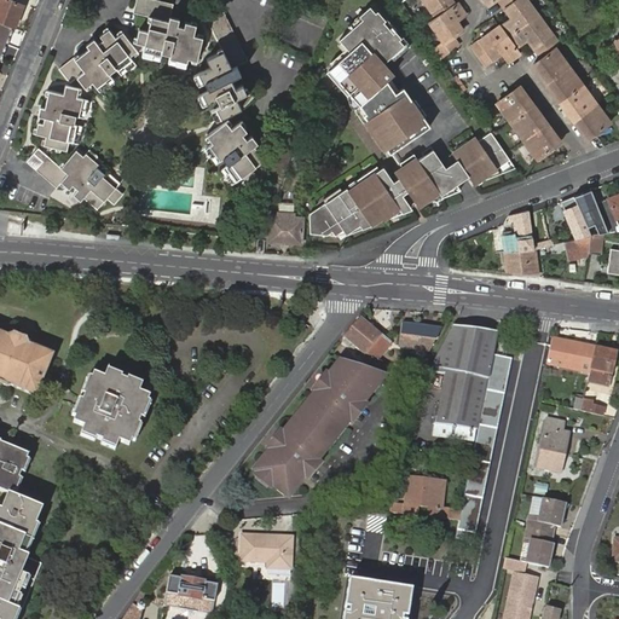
[(0,0),(0,22),(13,28),(15,28),(23,6),(9,0),(0,0)]
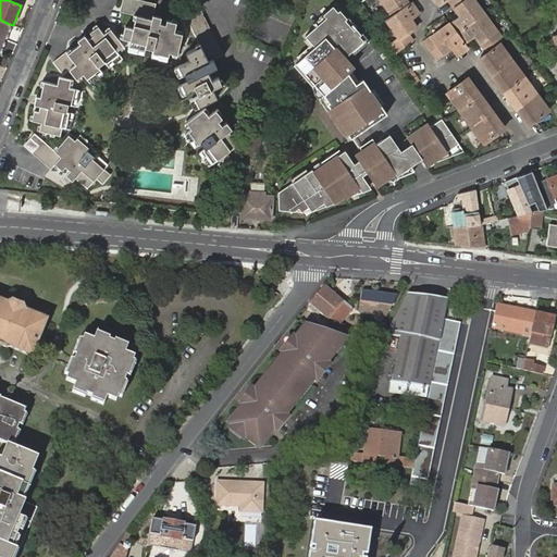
[(130,40),(128,46),(138,48),(145,50),(145,47),(153,49),(152,51),(159,53),(169,56),(170,52),(173,53),(177,54),(183,34),(174,32),(176,22),(172,21),(166,20),(165,24),(160,23),(161,16),(153,15),(156,3),(141,0),(122,0),(121,11),(126,12),(134,14),(136,15),(135,20),(134,24),(133,28),(125,26),(123,34),(122,38),(130,40)]
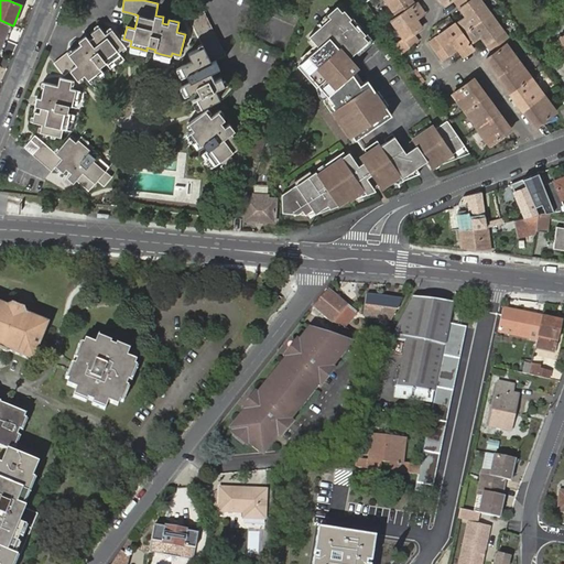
[(387,0),(398,15),(414,4),(410,0),(387,0)]
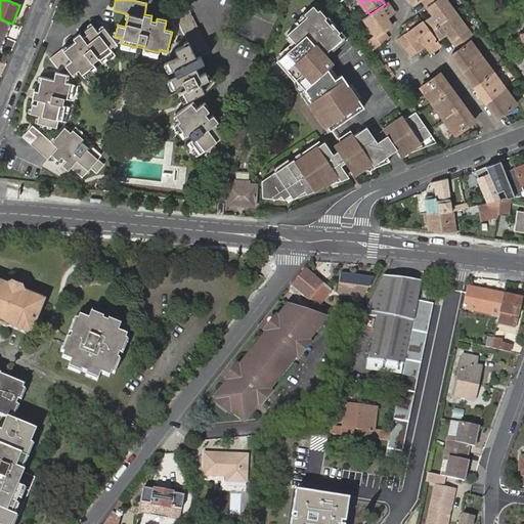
[(426,20),(433,31),(454,13),(444,0),(424,0),(423,1),(428,7),(433,14),(426,20)]
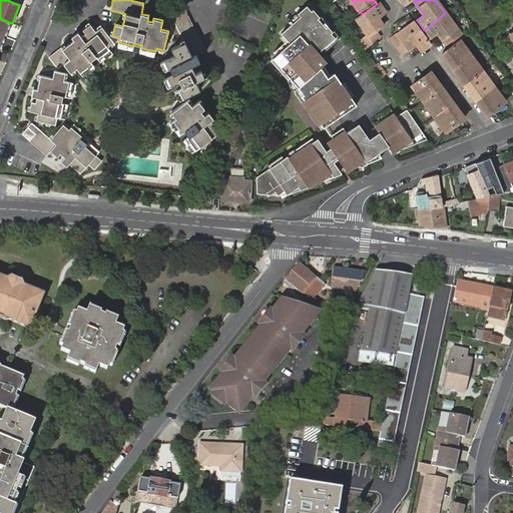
[(368,34),(360,40),(364,46),(378,36),(374,30),(382,24),(377,17),(385,12),(379,3),(377,4),(362,14),(357,18),(368,34)]
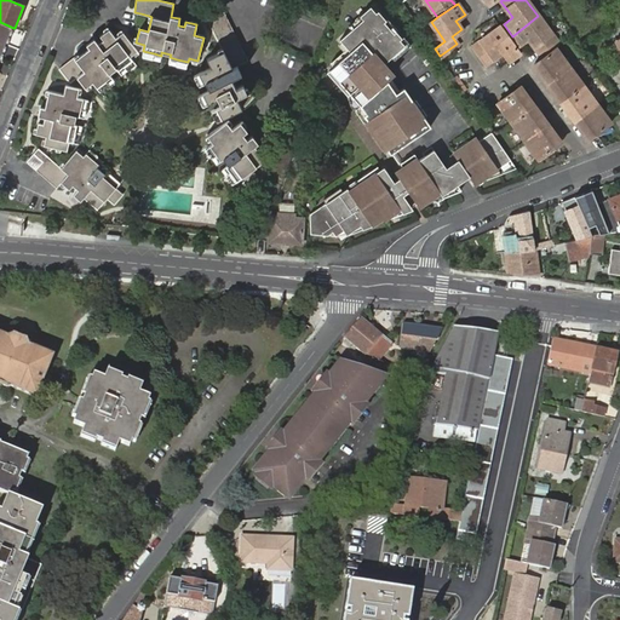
[(365,12),(360,16),(349,26),(352,29),(363,19),(375,9),(373,5),(365,12)]
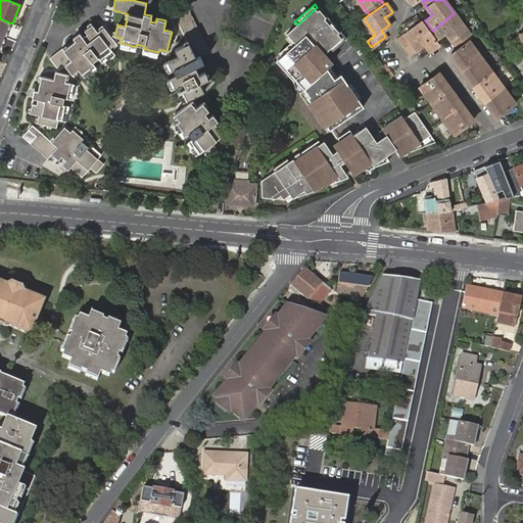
[(306,16),(297,25),(287,34),(288,35),(295,43),(277,60),(276,60),(294,81),(295,79),(300,84),(311,74),(316,79),(304,89),(310,95),(307,97),(311,101),(307,103),(313,110),(315,108),(322,119),(320,121),(325,128),(327,126),(330,130),(364,106),(358,98),(348,84),(341,74),(337,77),(334,79),(332,75),(323,82),(319,77),(330,66),(332,64),(324,54),(330,48),(333,46),(343,37),(317,7),(306,16)]
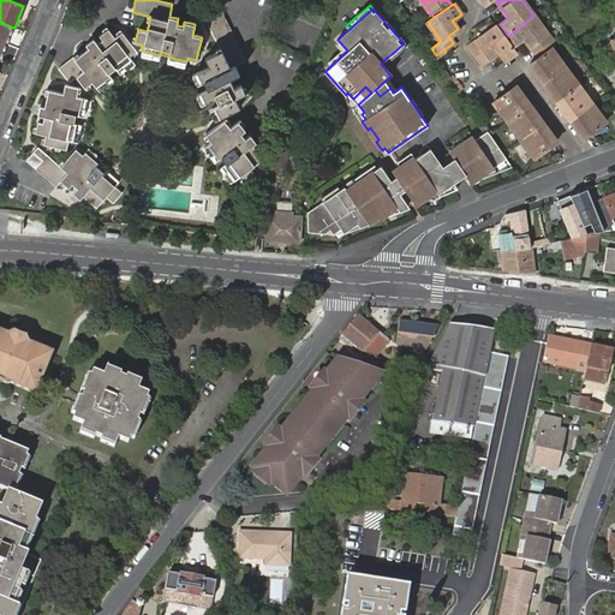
[(220,117),(220,118),(240,108),(236,99),(245,93),(242,84),(234,88),(230,78),(239,73),(236,66),(246,60),(222,11),(206,19),(221,49),(206,58),(209,66),(197,72),(202,82),(204,82),(208,89),(201,93),(206,102),(215,97),(220,105),(215,107),(220,117)]
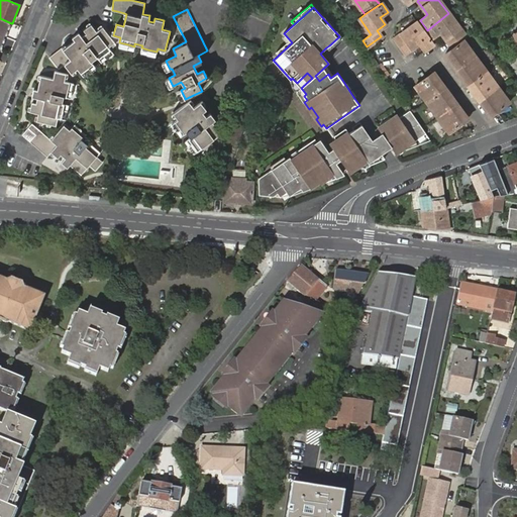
[(448,13),(427,30),(433,38),(440,32),(446,40),(450,46),(466,35),(460,29),(448,13)]
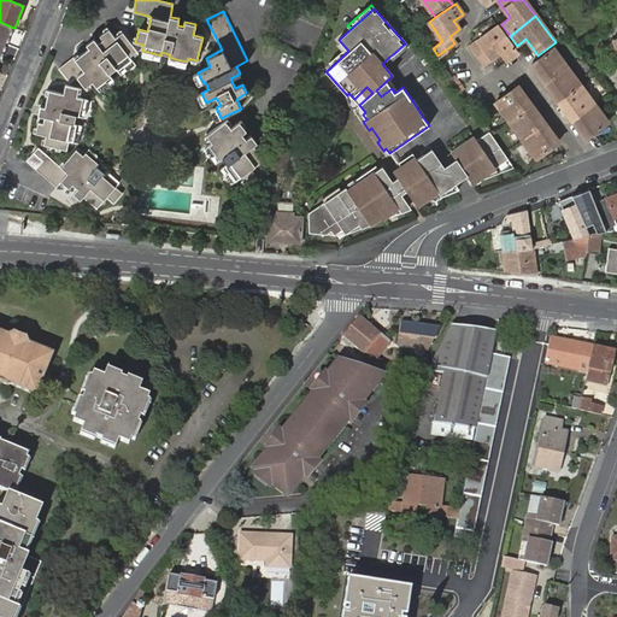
[(0,60),(1,60),(13,28),(0,22),(0,60)]
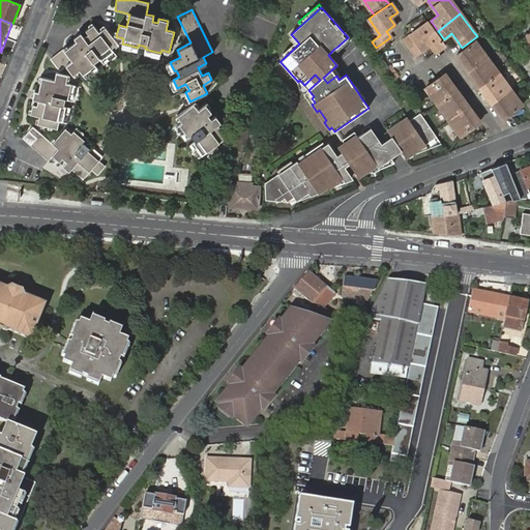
[(403,38),(413,53),(419,48),(427,42),(433,51),(442,43),(425,21),(403,38)]
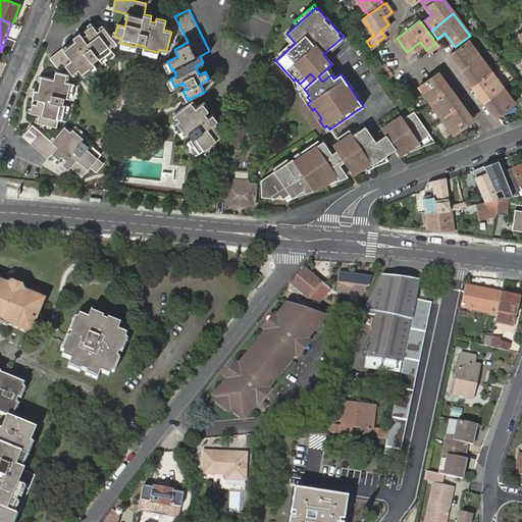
[(50,58),(59,69),(65,65),(72,74),(75,71),(79,69),(82,73),(89,68),(94,64),(92,62),(98,57),(100,59),(104,56),(111,50),(110,48),(112,46),(116,43),(103,27),(100,30),(97,32),(92,24),(88,28),(85,31),(87,34),(83,38),(80,33),(72,38),(75,41),(66,48),(63,50),(62,49),(50,58)]
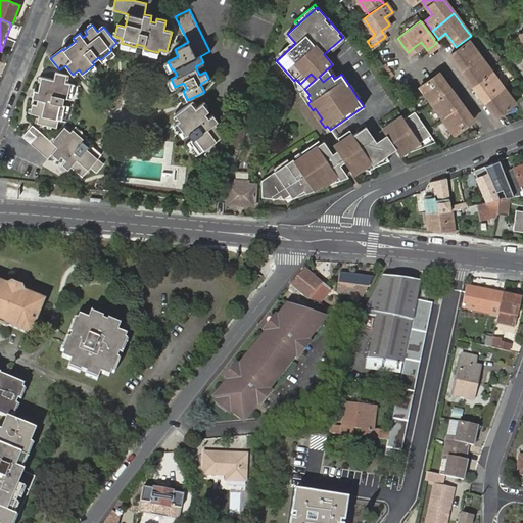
[(295,43),(288,35),(286,38),(290,43),(279,53),(277,60),(295,43)]
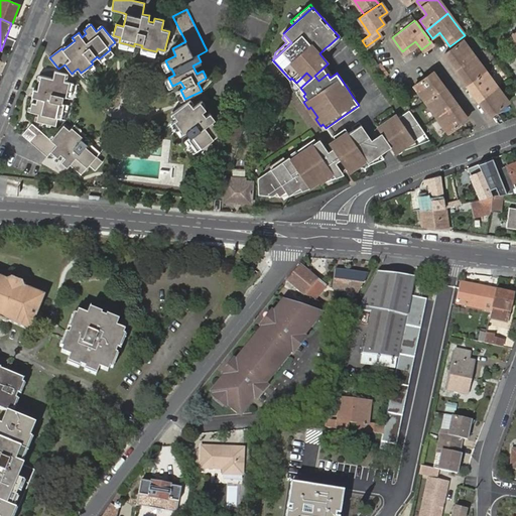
[(341,39),(339,36),(329,45),(326,47),(329,50),(341,39)]
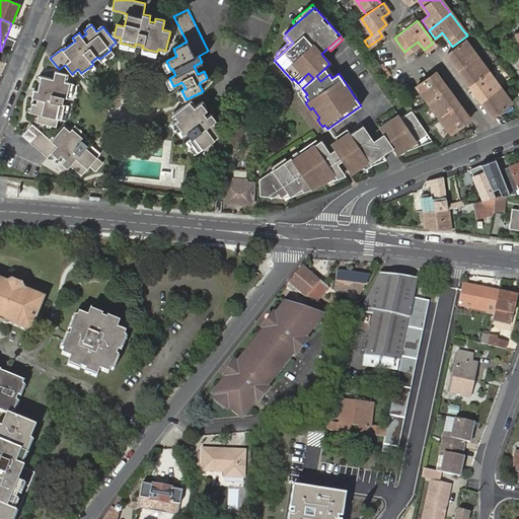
[(447,54),(458,70),(476,57),(464,41),(454,49),(447,54)]
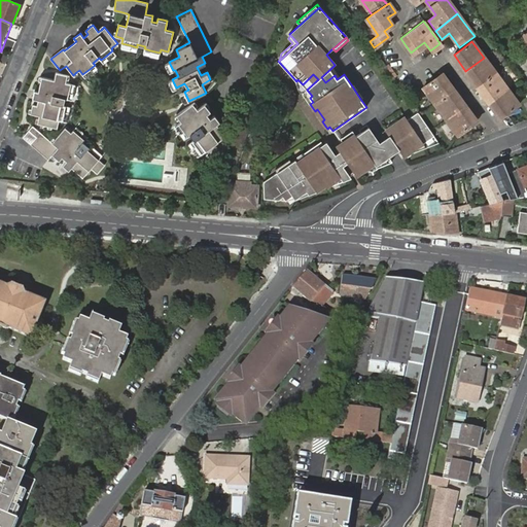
[(465,71),(477,86),(495,73),(484,58),(465,71)]
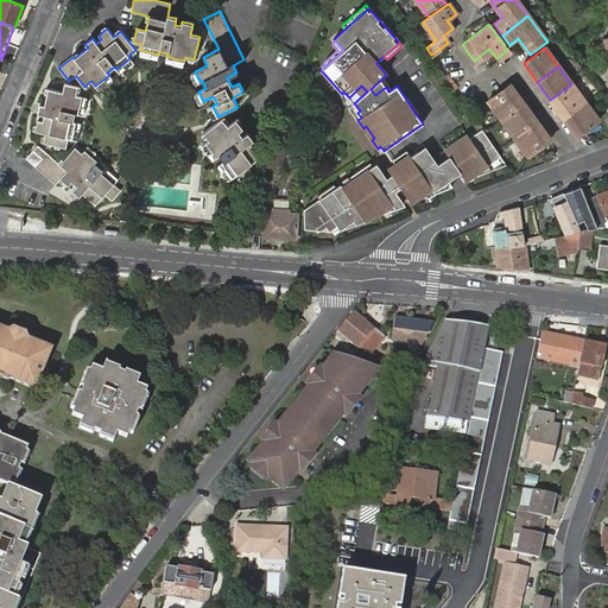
[(392,89),(384,77),(371,89),(375,95),(386,87),(388,92),(392,89)]
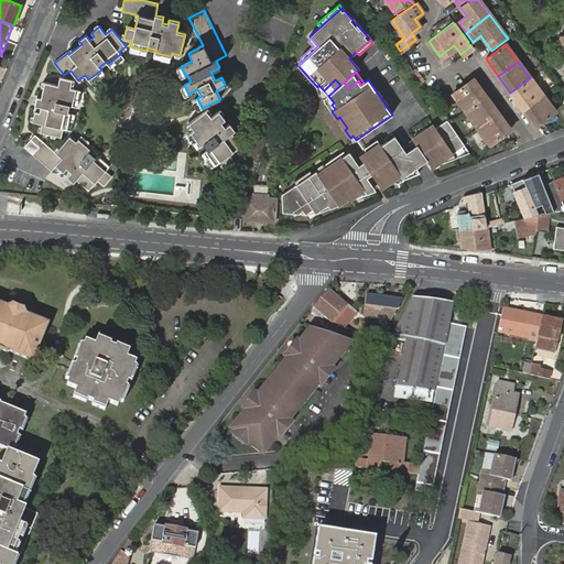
[(41,98),(36,98),(35,106),(41,107),(40,114),(35,112),(34,118),(33,122),(42,125),(41,129),(40,132),(51,136),(56,137),(61,138),(63,129),(66,130),(67,130),(68,120),(71,115),(67,114),(69,106),(72,106),(74,100),(76,90),(71,88),(71,85),(72,80),(60,77),(58,86),(45,83),(44,87),(41,98)]
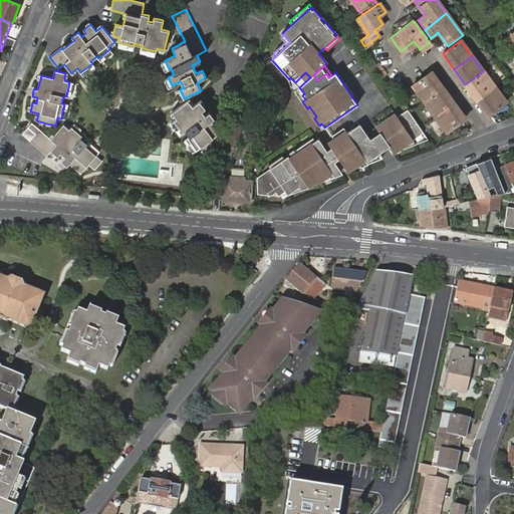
[(425,100),(442,87),(431,71),(413,85),(425,100)]
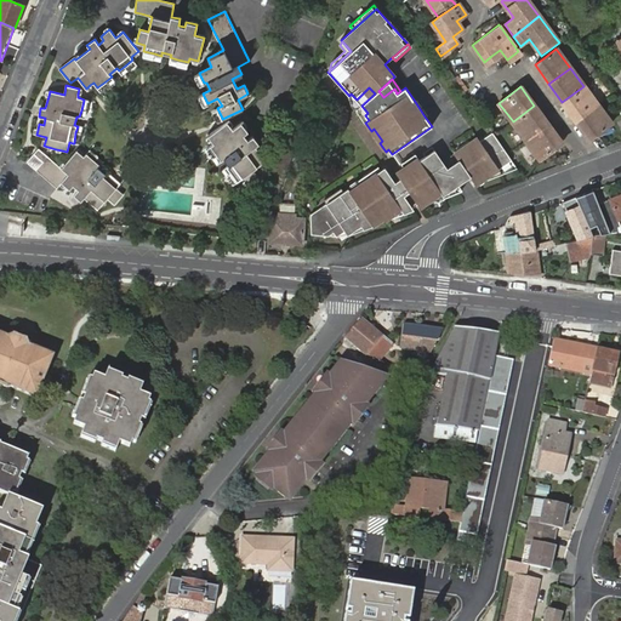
[(562,102),(576,121),(598,104),(584,86),(562,102)]
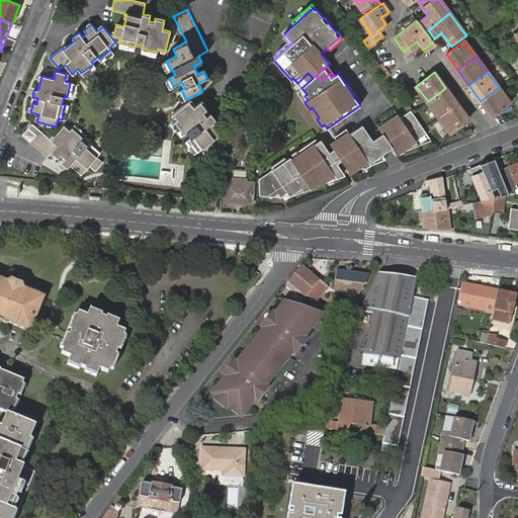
[(297,83),(301,88),(313,78),(308,73),(297,83)]
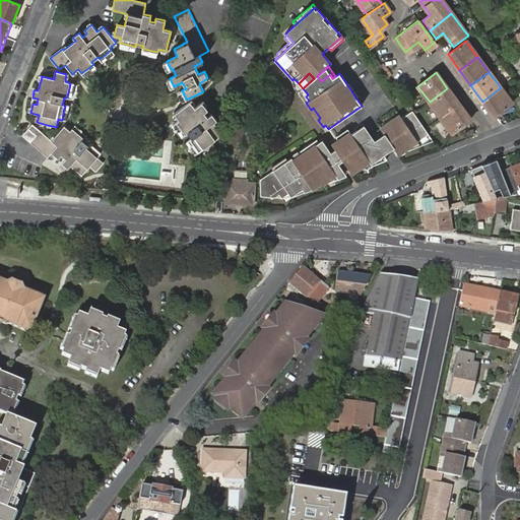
[(299,91),(306,103),(309,101),(306,96),(308,94),(303,88),(299,83),(294,78),(293,80),(294,86),(299,91)]
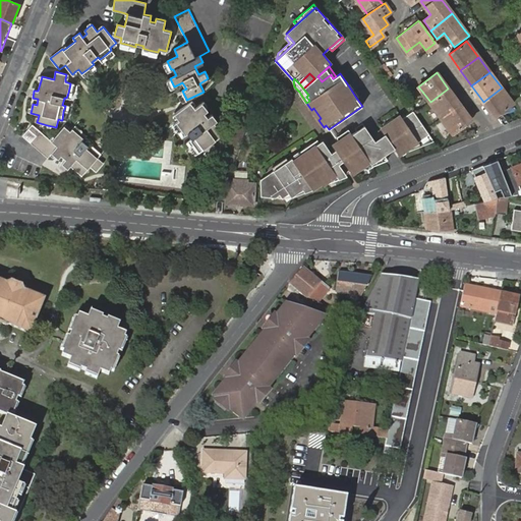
[(349,82),(347,83),(356,98),(358,97),(349,82)]
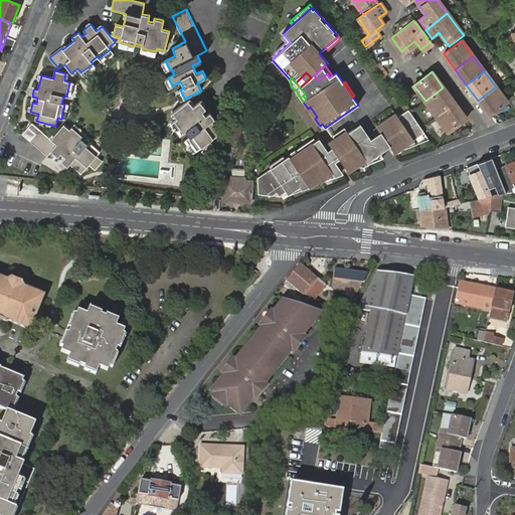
[(496,87),(478,101),(490,116),(495,112),(507,103),(496,87)]
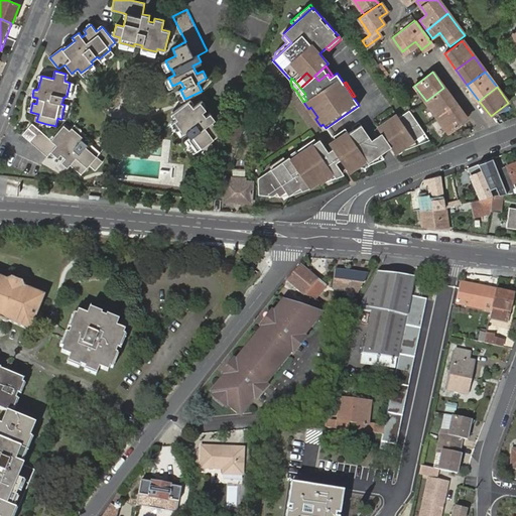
[(456,103),(443,88),(426,101),(437,116),(456,103)]
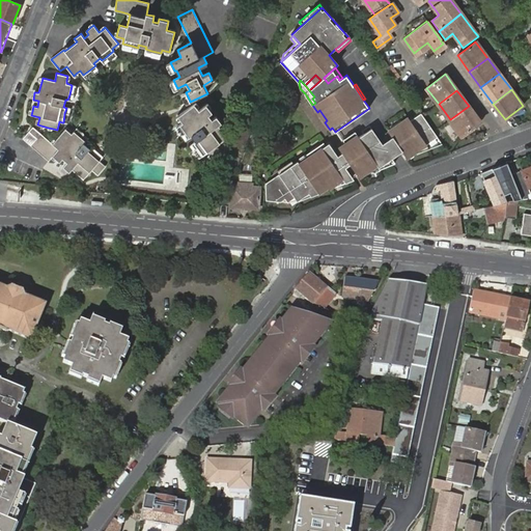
[(194,104),(177,116),(180,119),(183,122),(179,124),(186,132),(189,137),(191,135),(196,141),(194,143),(197,147),(202,155),(203,156),(207,152),(213,159),(222,151),(217,145),(220,143),(227,137),(224,134),(218,126),(221,122),(216,116),(212,119),(208,115),(212,112),(208,108),(206,105),(199,110),(197,108),(194,104)]
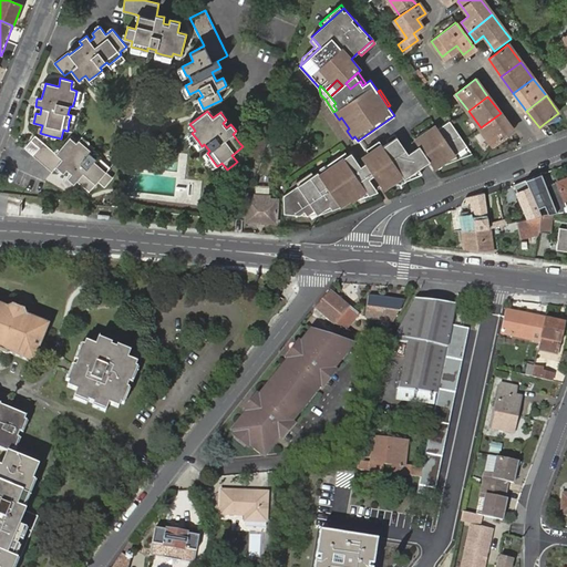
[(513,131),(501,113),(481,127),(494,145),(512,132),(513,131)]
